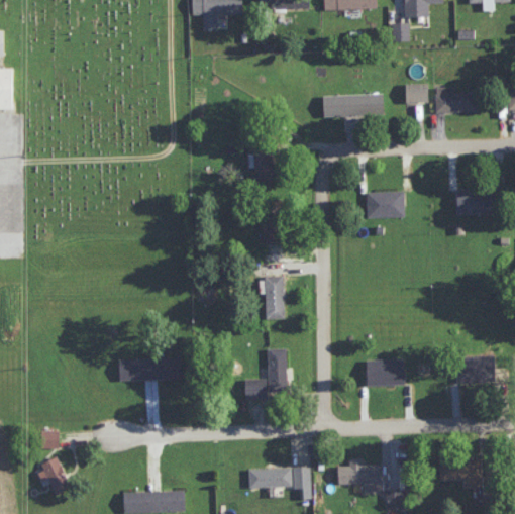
[(192,0),(193,15),(203,15),(203,31),(217,30),(217,14),(242,13),(241,0),(192,0)]
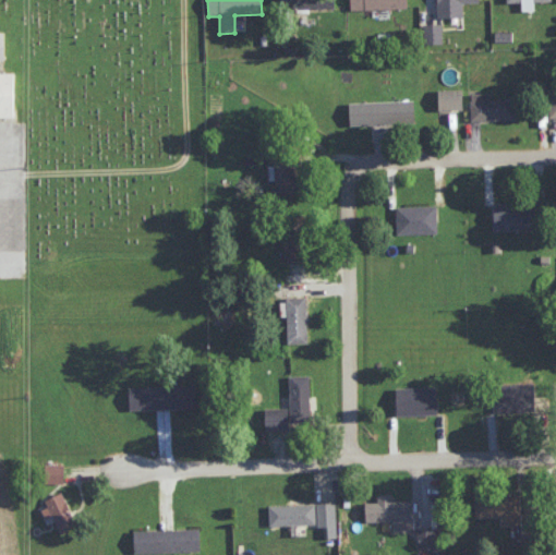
[(335,9),(335,0),(292,0),(292,10),(335,9)]
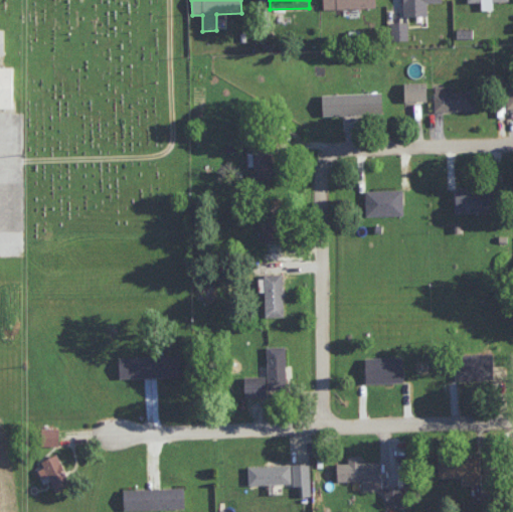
[(323,0),(323,10),(375,8),(375,0),(323,0)]
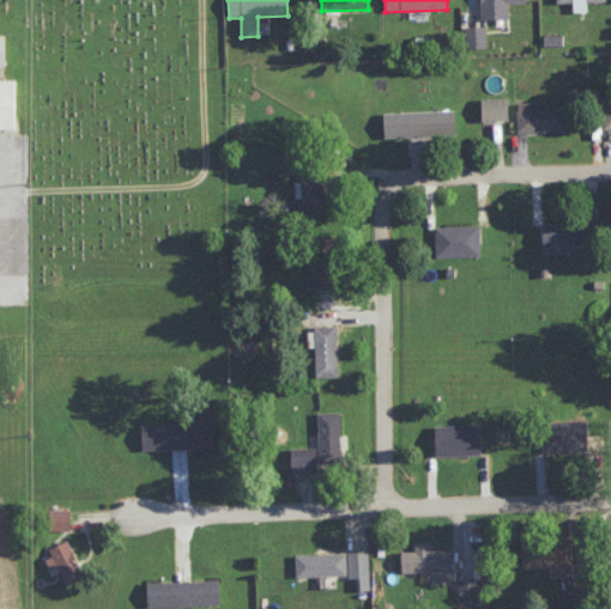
[(479,0),(481,19),(509,19),(509,4),(526,4),(525,0),(479,0)]
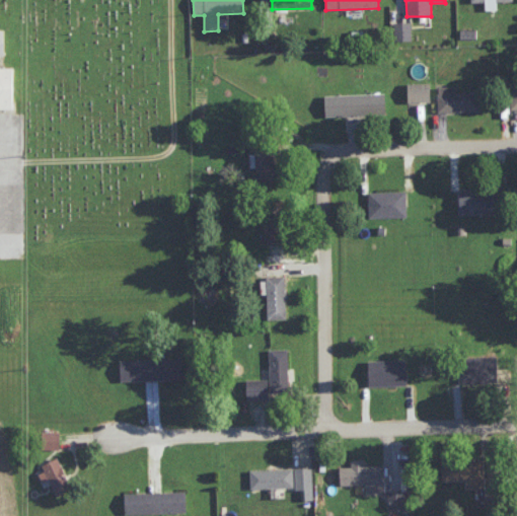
[(512,0),(470,0),(470,3),(485,3),(485,11),(497,10),(497,2),(513,2),(512,0)]
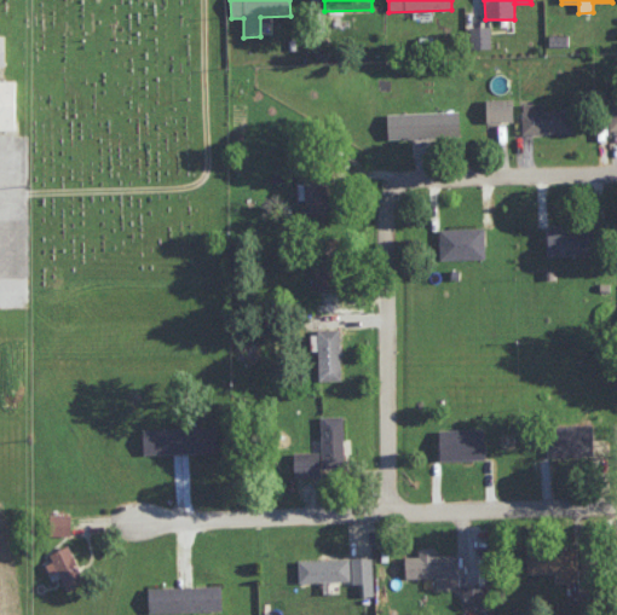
[(490,27),(470,28),(470,48),(490,48),(490,27)]
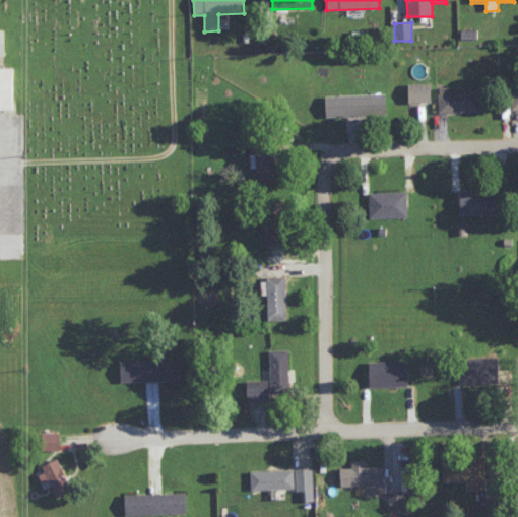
[(0,110),(13,111),(14,69),(0,68),(0,56),(5,57),(5,30),(0,30),(0,110)]
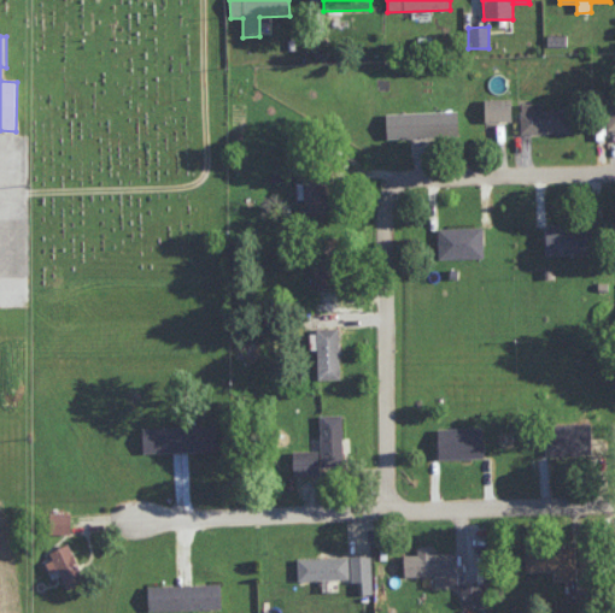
[(511,122),(511,100),(485,100),(485,122),(511,122)]
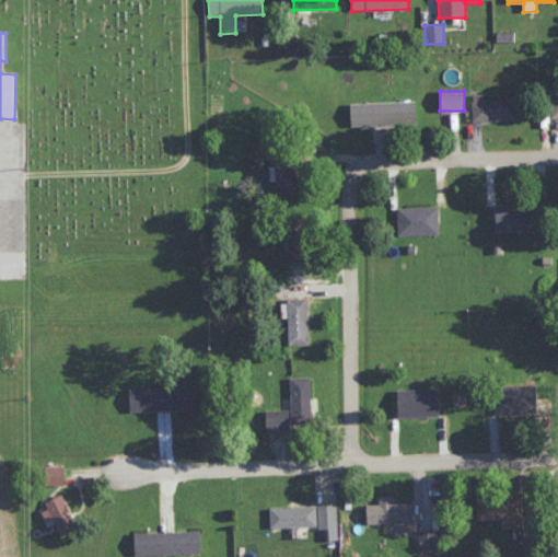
[(491,101),(491,94),(472,94),(473,123),(519,122),(518,101),(491,101)]
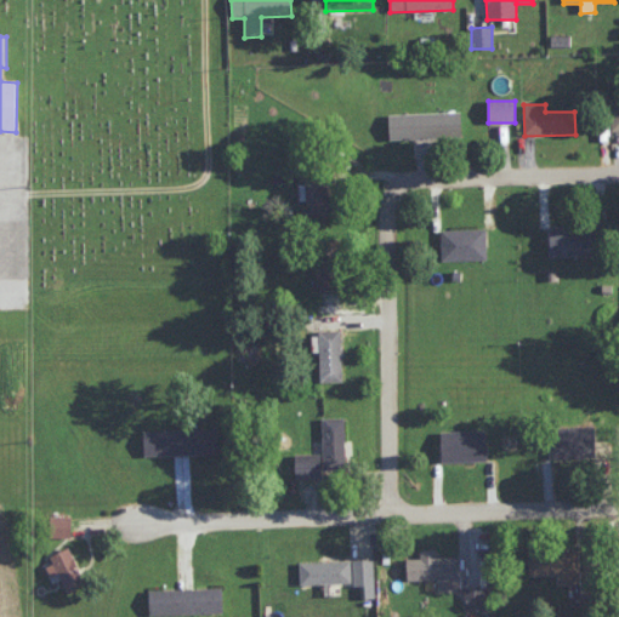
[(461,138),(461,113),(388,115),(388,140),(461,138)]
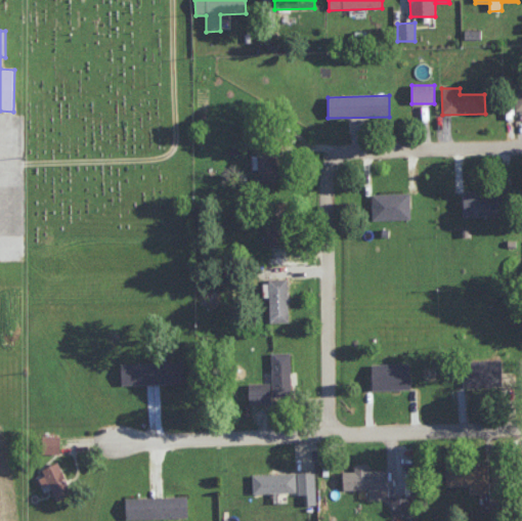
[(284,182),(283,155),(269,155),(269,148),(253,149),(253,171),(258,170),(258,183),(284,182)]
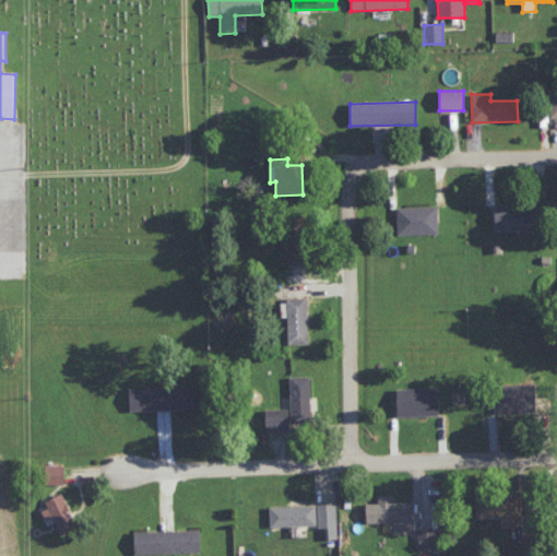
[(523,204),(495,205),(496,232),(524,231),(523,204)]
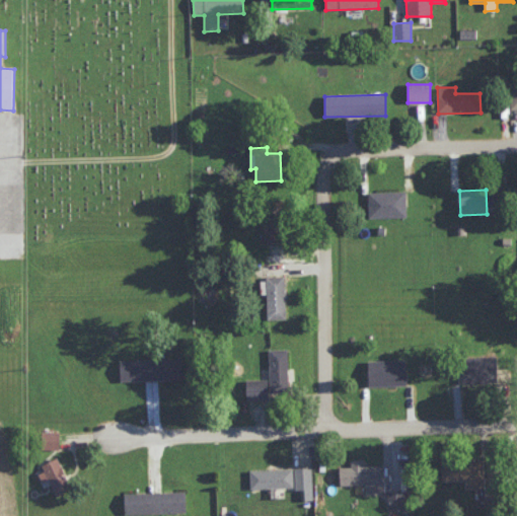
[(368,193),(369,219),(407,218),(405,193),(368,193)]
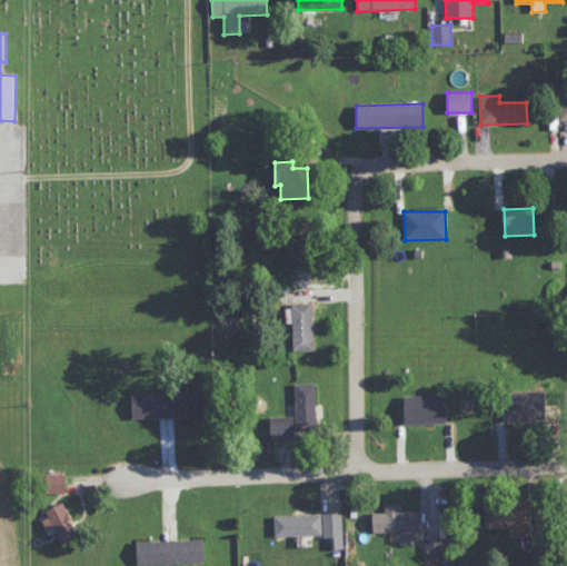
[(289,269),(311,268),(310,242),(289,244),(289,269)]
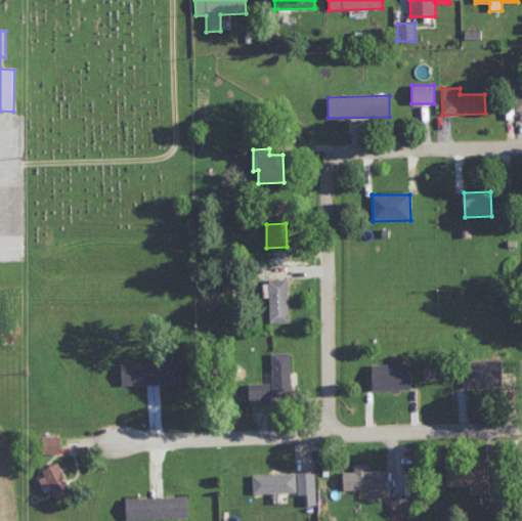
[(269,298),(269,323),(289,322),(288,280),(263,280),(263,299),(269,298)]
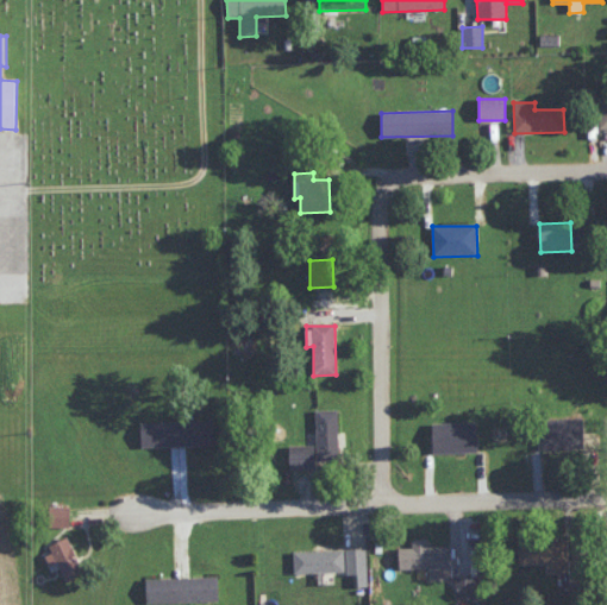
[(315,446),(288,447),(289,470),(338,468),(337,410),(315,411),(315,446)]
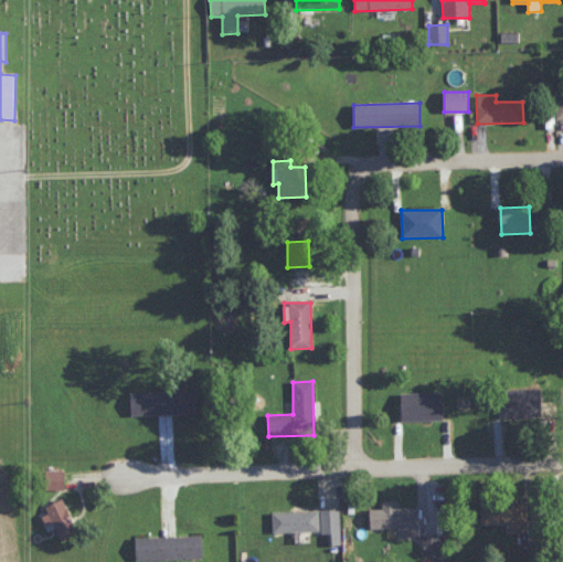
[(539,390),(501,391),(502,420),(540,419),(539,390)]
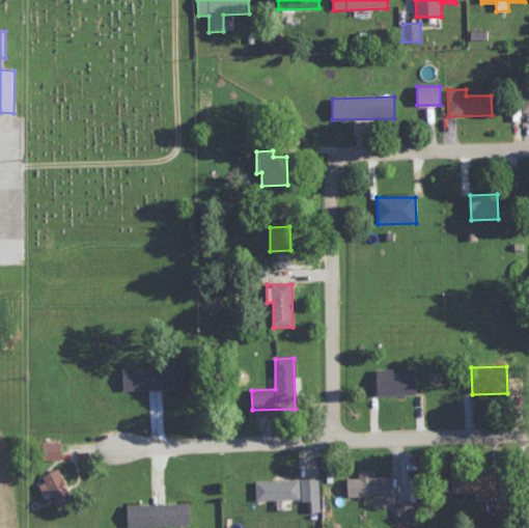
[(185,367),(122,369),(122,391),(186,389),(185,367)]
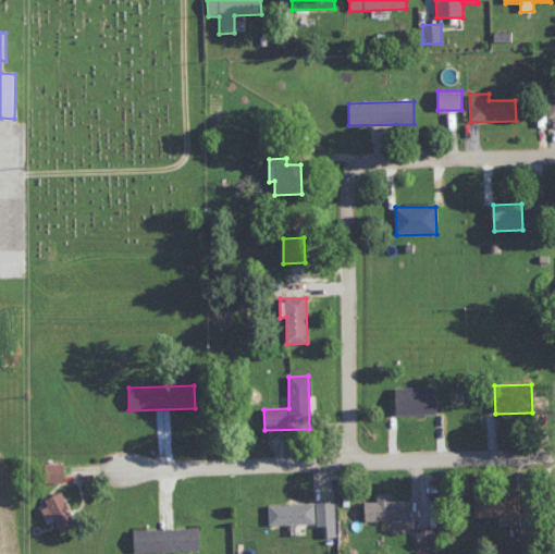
[(396,416),(436,415),(435,388),(395,389),(396,416)]
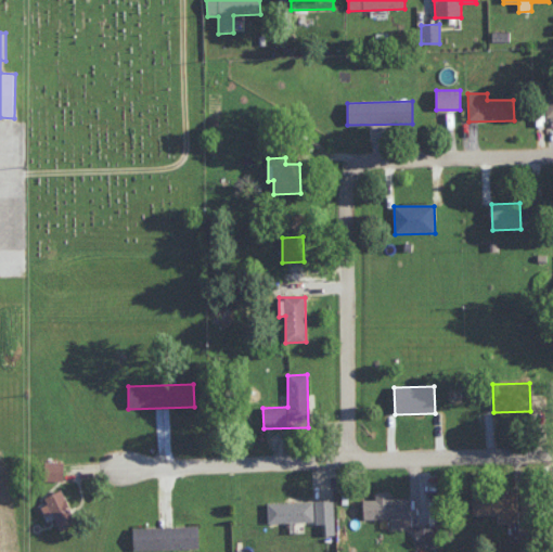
[(46,483),(63,483),(62,463),(44,464),(46,483)]
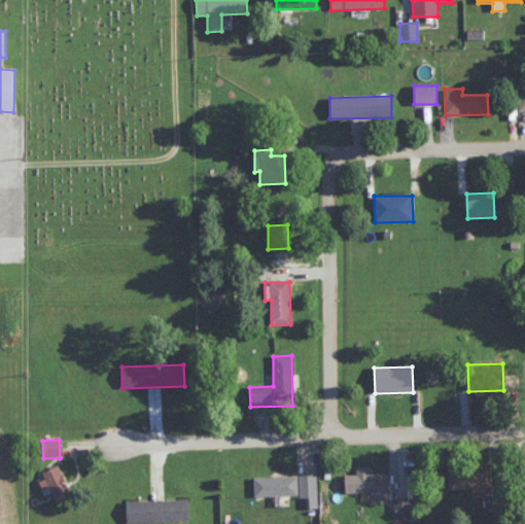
[(73,497),(58,465),(42,474),(57,504),(73,497)]
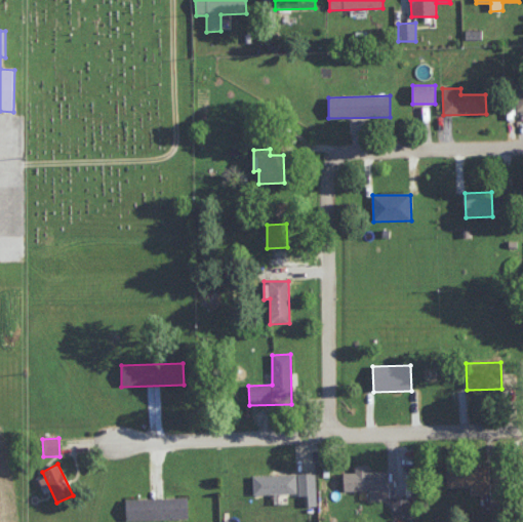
[(446,488),(471,487),(471,496),(490,496),(489,467),(446,468),(446,488)]
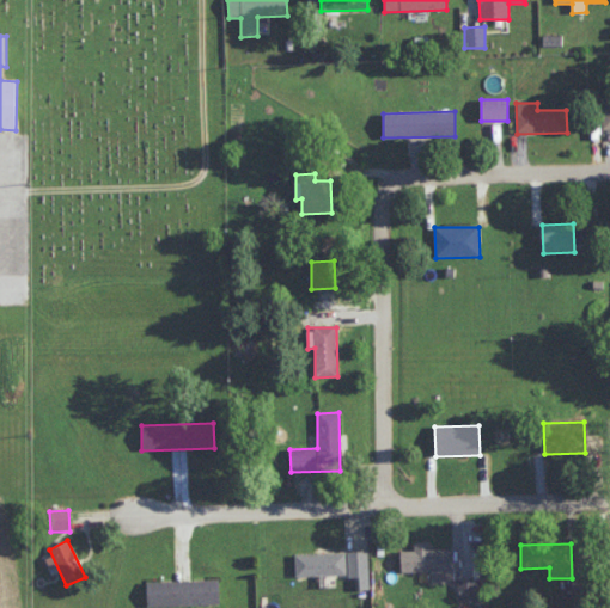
[(402,573),(431,572),(431,583),(451,583),(450,551),(401,552),(402,573)]
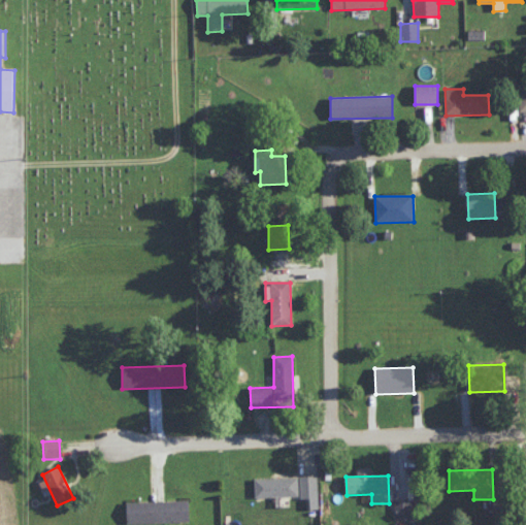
[(254,480),(255,498),(298,497),(298,478),(254,480)]
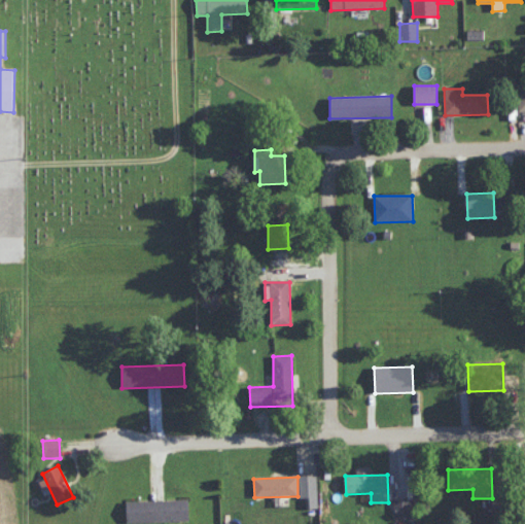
[(317,477),(299,477),(299,498),(309,498),(310,510),(318,510),(317,477)]
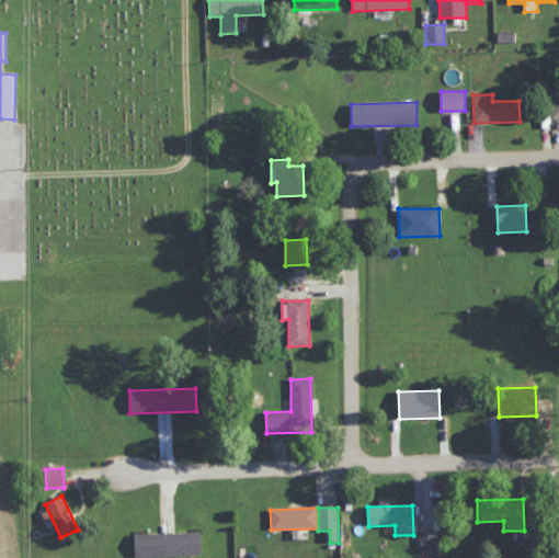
[(135,557),(201,556),(201,533),(135,535),(135,557)]
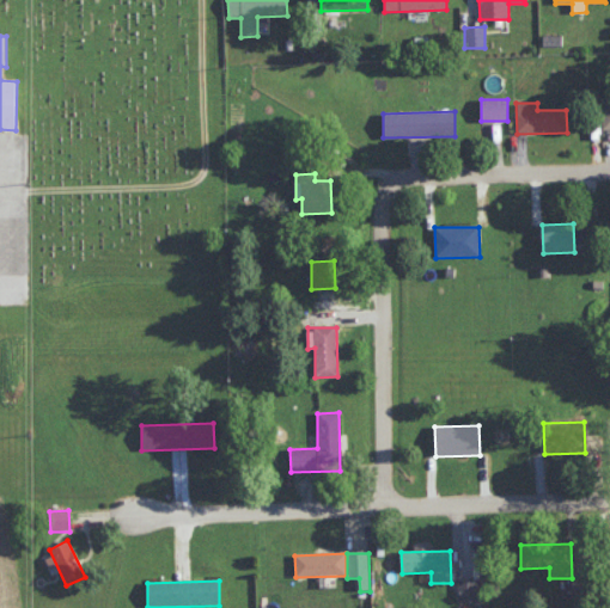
[(458,603),(480,602),(479,582),(457,583),(458,603)]
